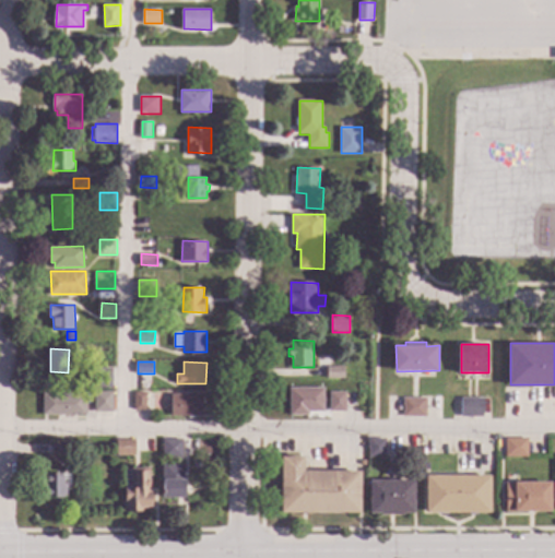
[(345,379),(330,378),(330,366),(346,366),(345,379)]
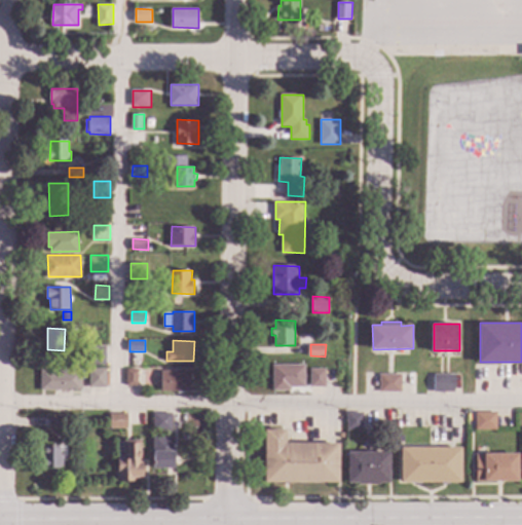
[(107,365),(85,366),(84,346),(107,346),(107,365)]
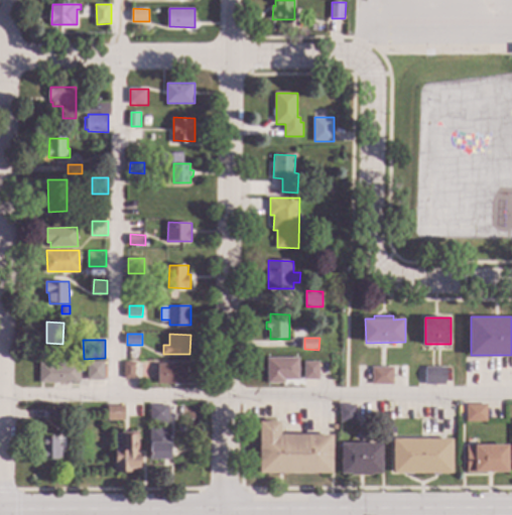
[(300,379),(286,379),(286,383),(269,383),(269,357),(300,358),(300,379)]
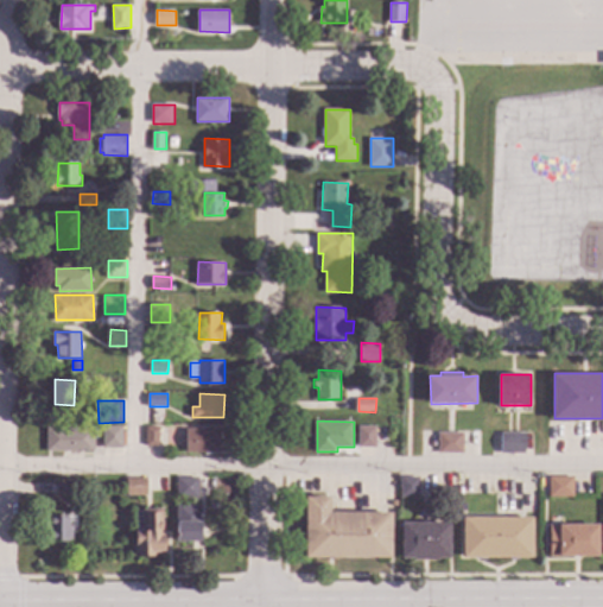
[(125,444),(105,446),(105,425),(125,424),(125,444)]
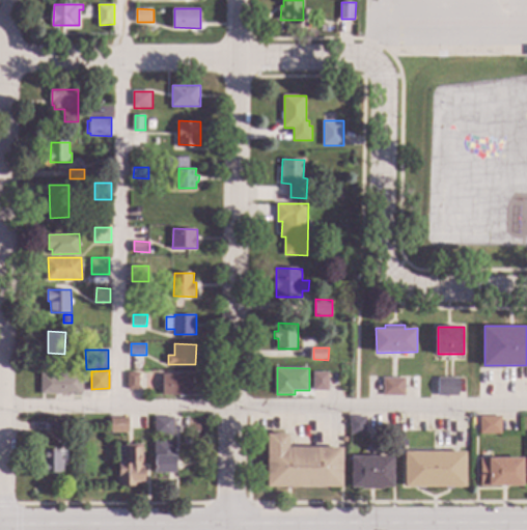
[(140,389),(129,389),(129,372),(141,372),(140,389)]
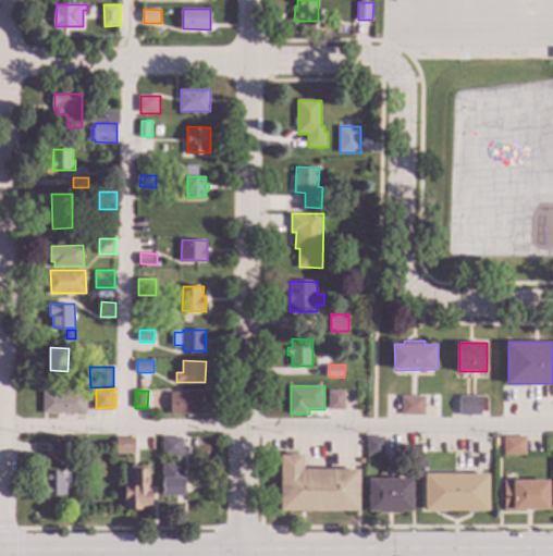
[(346,408),(330,408),(330,391),(346,391),(346,408)]
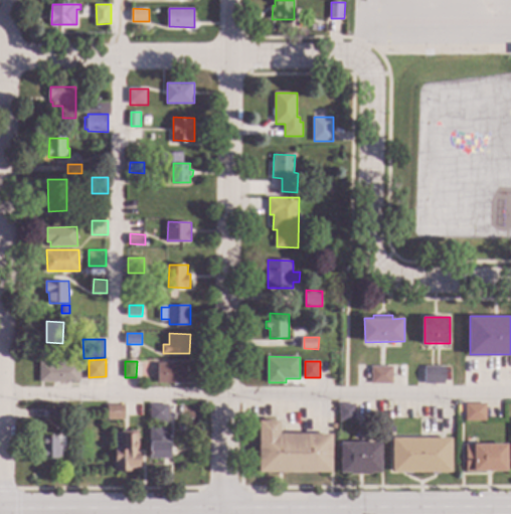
[(81,381),(41,381),(41,362),(81,362),(81,381)]
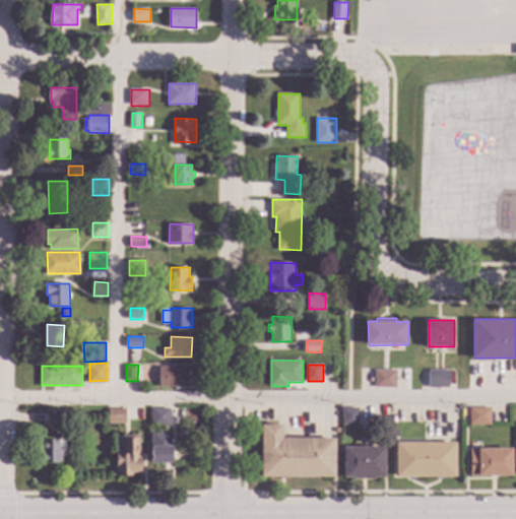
[(190,386),(160,386),(160,367),(184,367),(190,367),(190,386)]
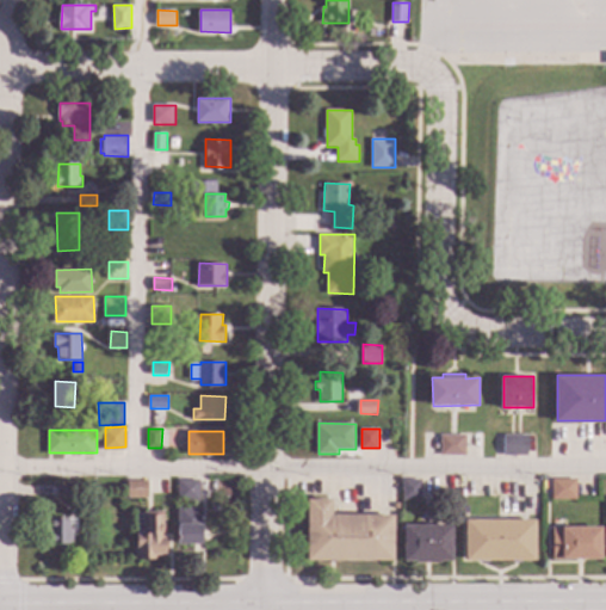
[(530,455),(506,456),(505,435),(530,435),(530,455)]
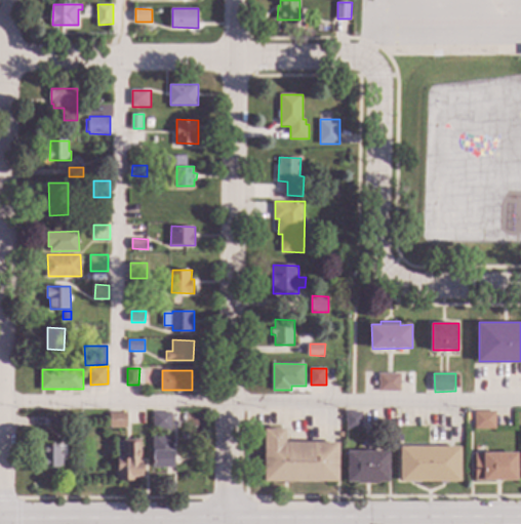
[(402,391),(381,391),(381,374),(402,375),(402,391)]
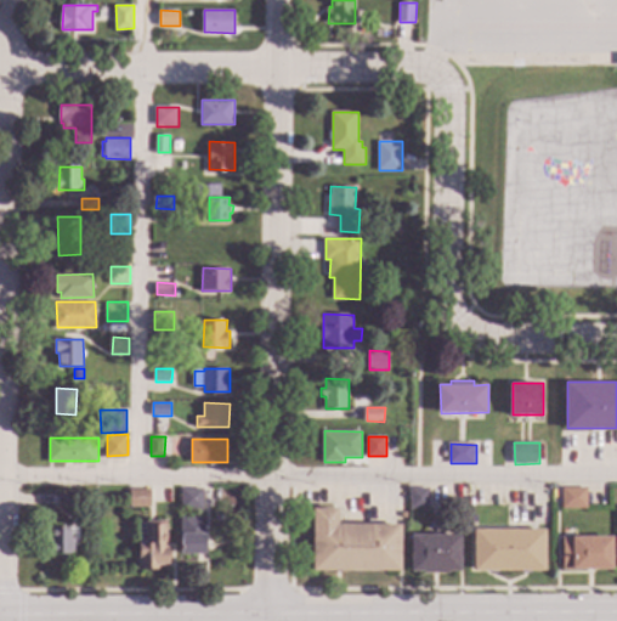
[(205,508),(184,508),(184,487),(205,487),(205,508)]
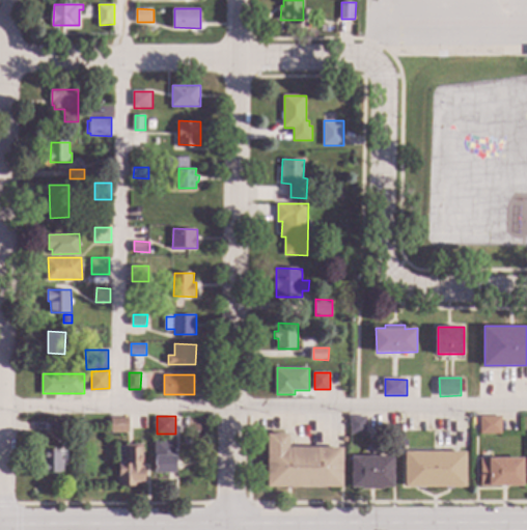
[(368,433),(352,434),(352,416),(368,416),(368,433)]
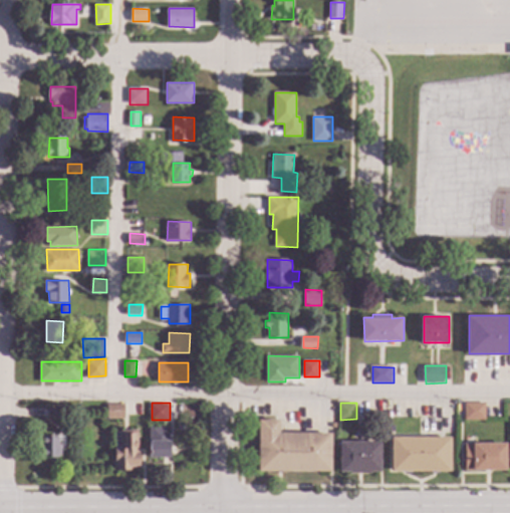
[(487,420),(467,420),(467,403),(487,403),(487,420)]
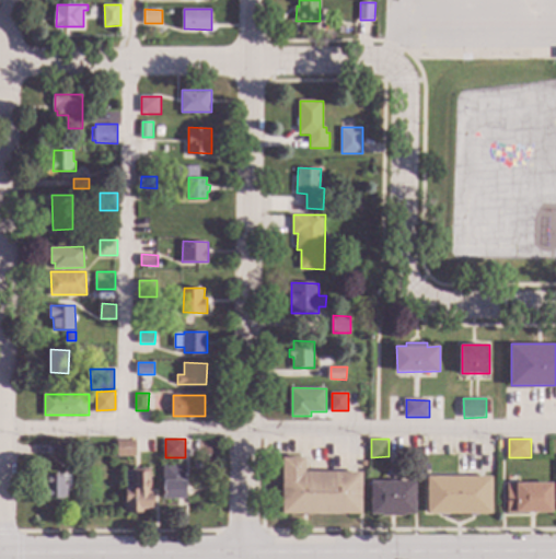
[(138,455),(118,455),(117,441),(138,440),(138,455)]
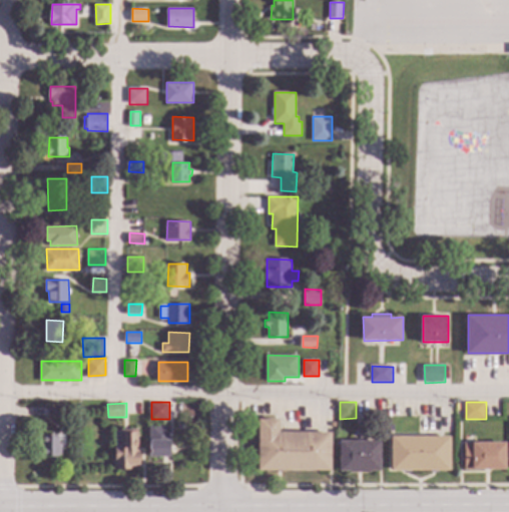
[(63,415),(50,416),(50,407),(62,407),(63,415)]
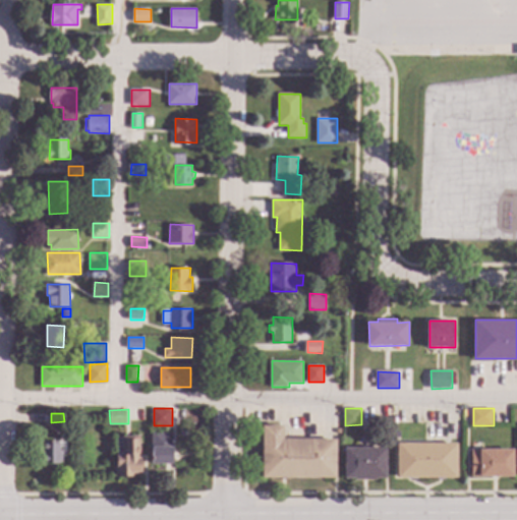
[(284,439),(338,439),(338,476),(264,477),(264,425),(284,425),(284,439)]
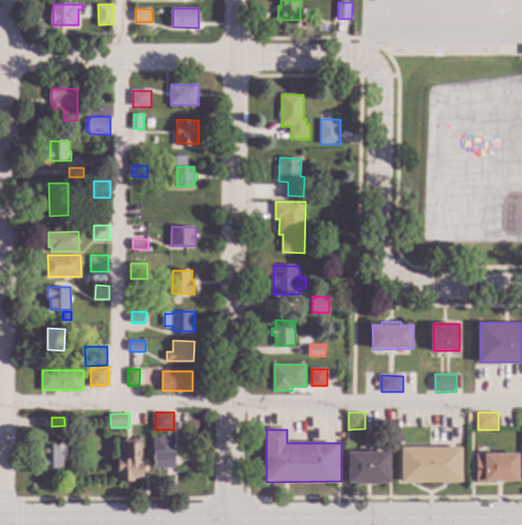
[(177,467),(155,467),(155,436),(177,436),(177,467)]
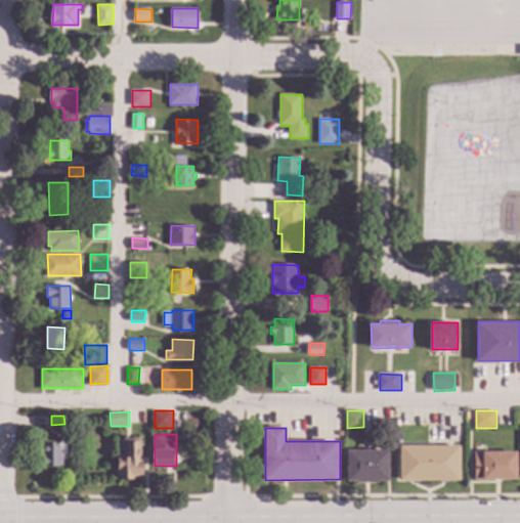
[(143,479),(121,479),(120,470),(119,470),(118,458),(127,458),(129,438),(142,438),(143,479)]
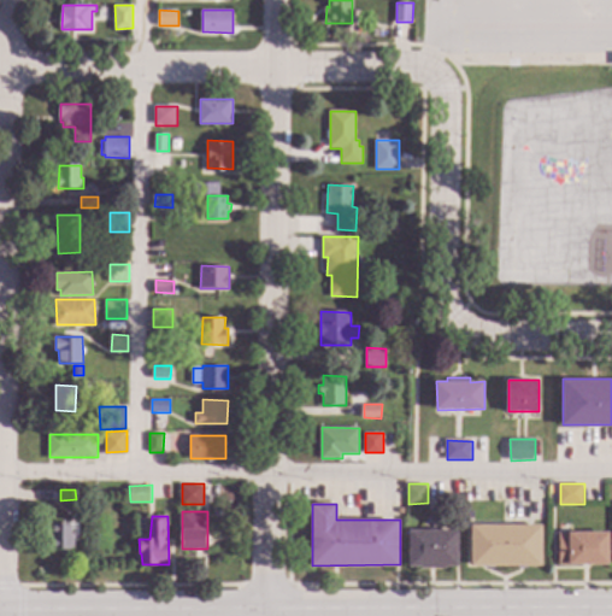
[(71,535),(76,535),(76,549),(52,549),(52,523),(70,523),(71,535)]
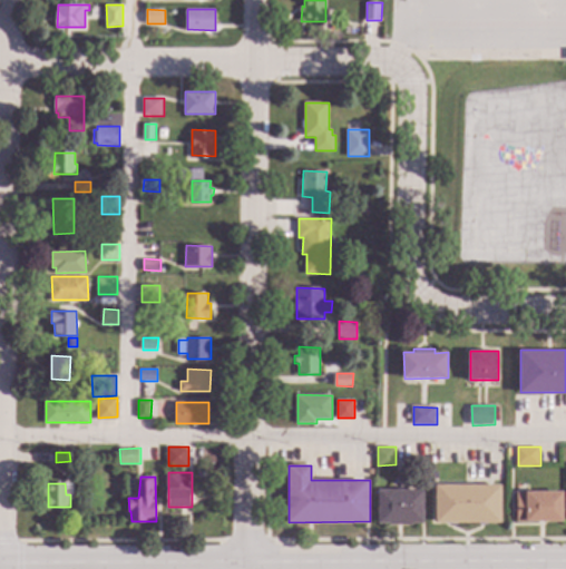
[(503,522),(439,522),(439,484),(501,484),(503,522)]
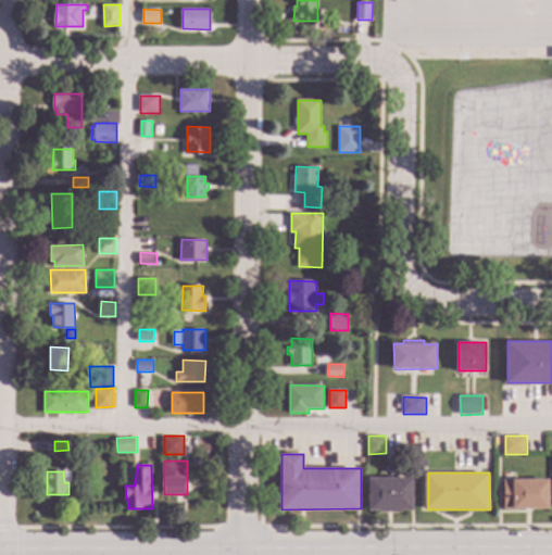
[(414,509),(403,509),(403,512),(380,512),(380,511),(369,511),(369,477),(414,477),(414,509)]
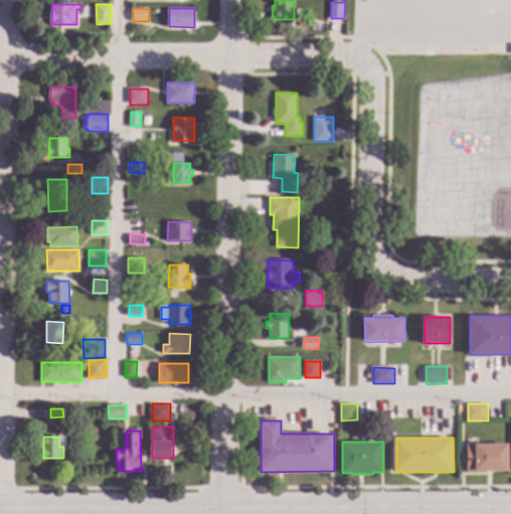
[(477,444),(509,444),(509,471),(475,471),(475,470),(466,470),(466,443),(477,443),(477,444)]
